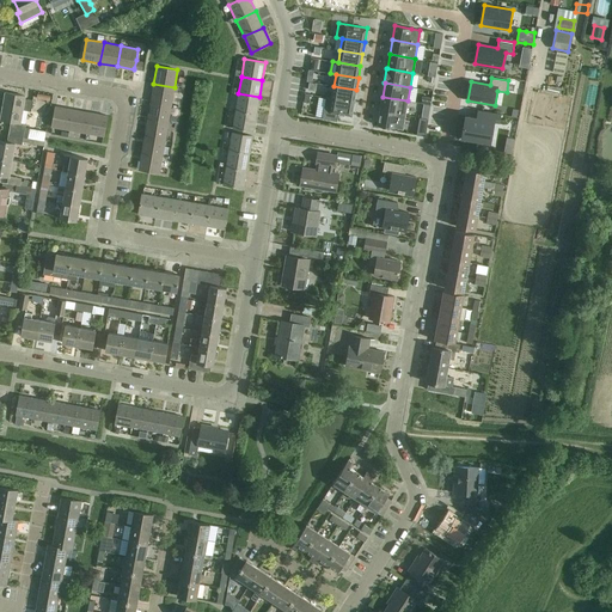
[(153,84),(151,101),(171,104),(175,87),(153,84)]
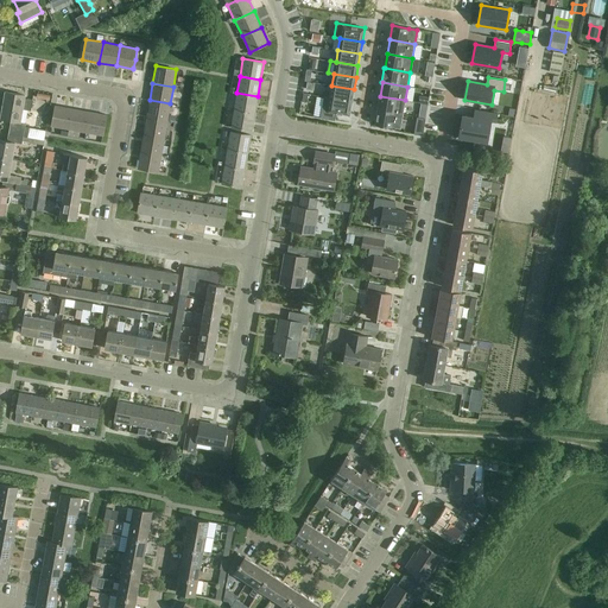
[(329,97),(352,101),(354,89),(331,86),(329,97)]
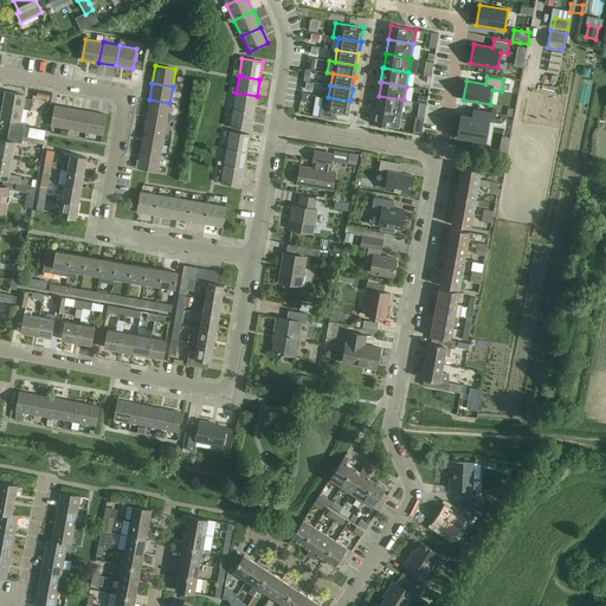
[(6,91),(1,118),(11,121),(8,133),(24,136),(44,140),(46,130),(25,126),(26,123),(19,122),(23,109),(31,110),(33,100),(24,98),(25,95),(6,91)]
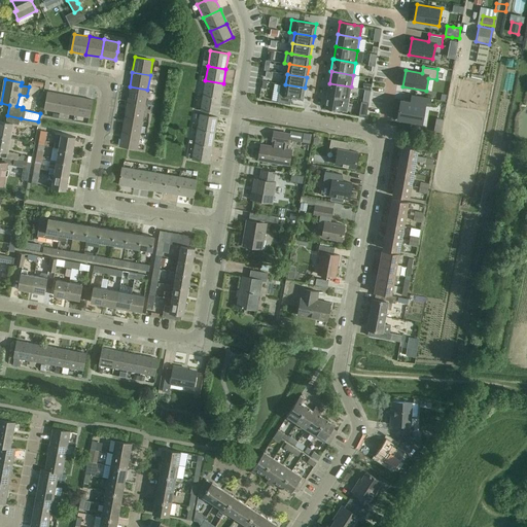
[(205,80),(203,95),(220,98),(223,83),(205,80)]
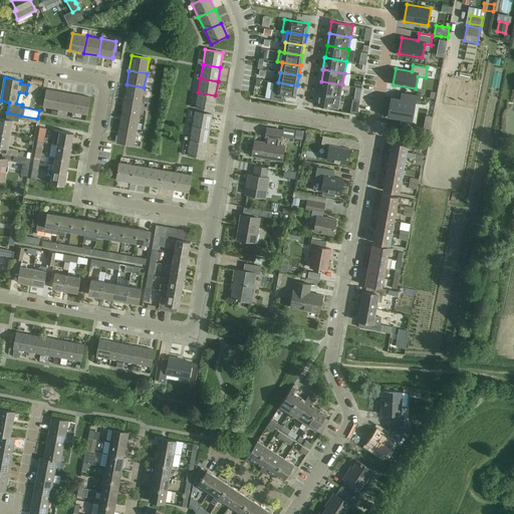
[(274,81),(271,99),(283,101),(284,95),(295,97),(297,85),(278,82),(274,81)]
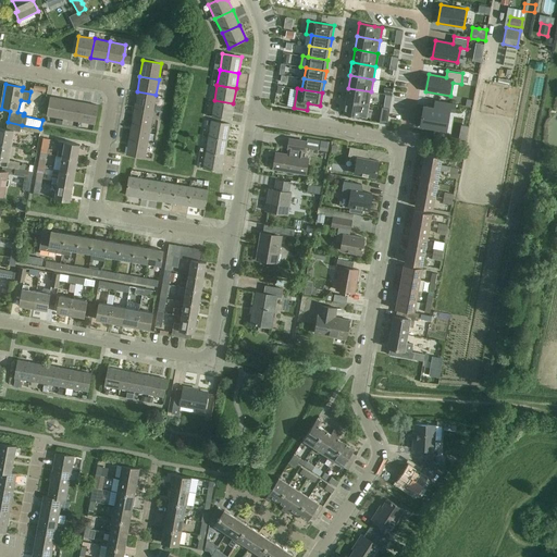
[(348,88),(346,101),(369,104),(371,91),(348,88)]
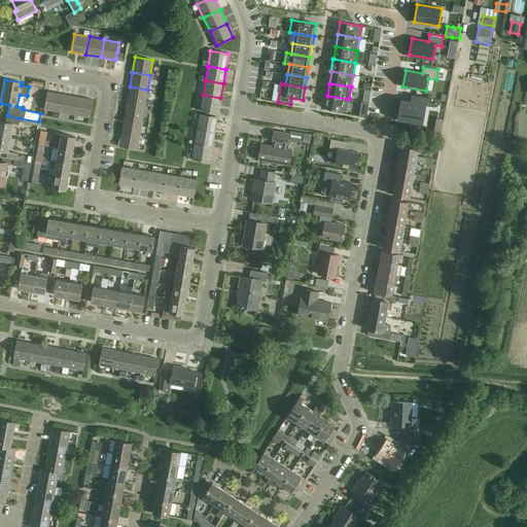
[(127,101),(145,104),(147,90),(130,86),(127,101)]
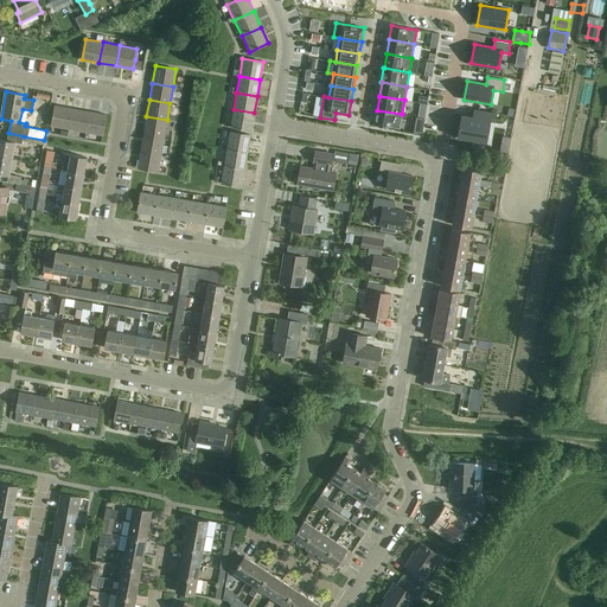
[(55,106),(51,126),(69,129),(72,108),(55,106)]
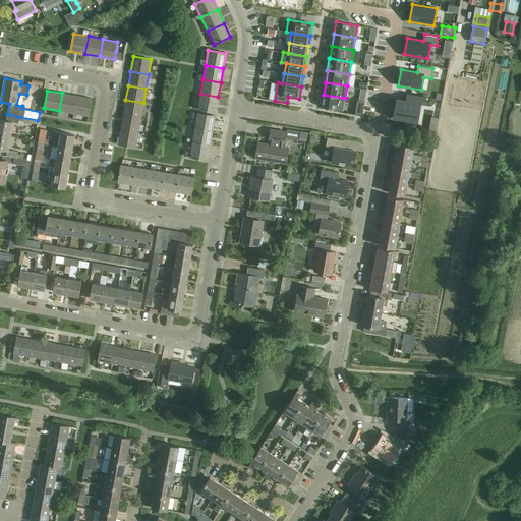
[(76,96),(62,93),(59,111),(73,113),(76,96)]
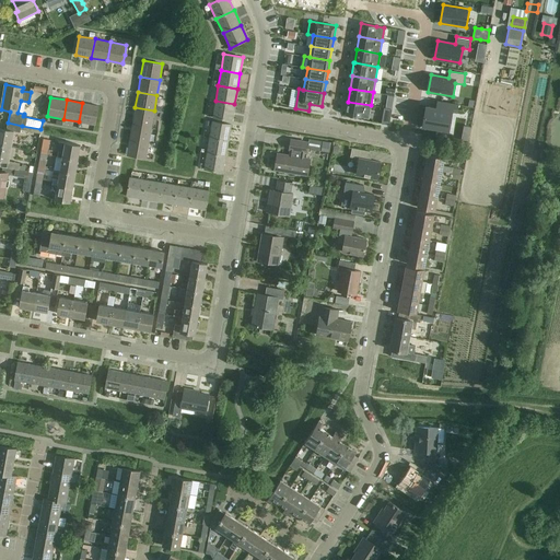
[(234,104),(216,101),(212,117),(232,120),(234,104)]
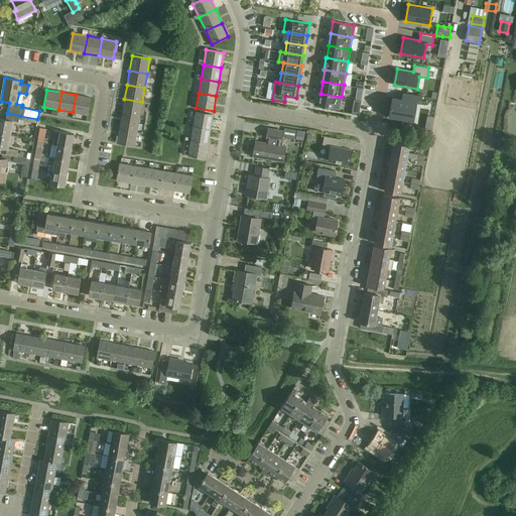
[(320,94),(317,106),(332,108),(340,109),(342,97),(320,94)]
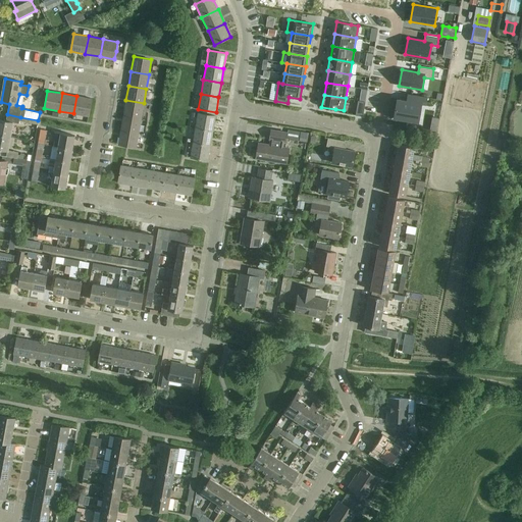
[(394,109),(393,118),(399,119),(399,118),(418,121),(421,104),(426,105),(427,97),(411,95),(410,101),(407,101),(397,99),(396,109),(394,109)]
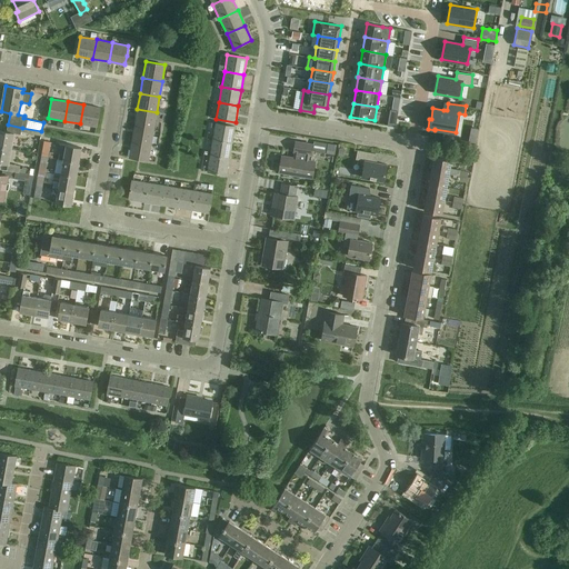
[(96,127),(100,108),(83,105),(80,123),(96,127)]
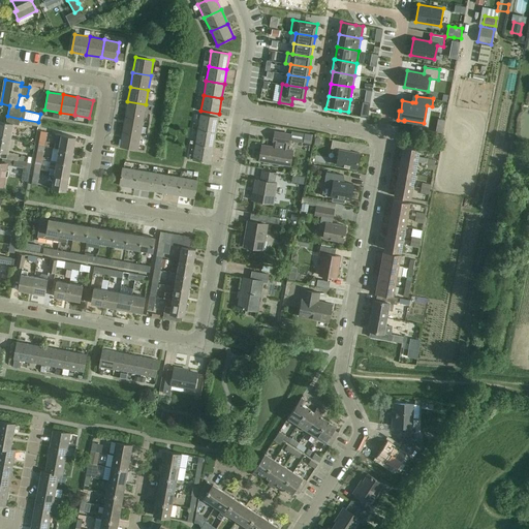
[(127,101),(125,116),(144,119),(146,104),(127,101)]
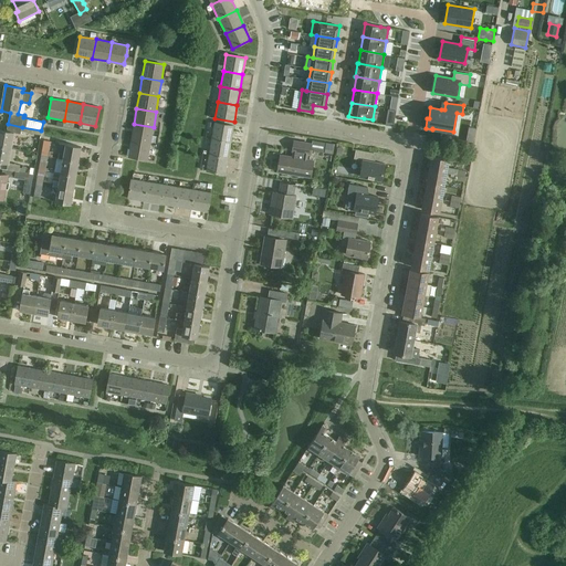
[(388,108),(385,125),(394,126),(396,109),(392,109),(390,109),(388,108)]
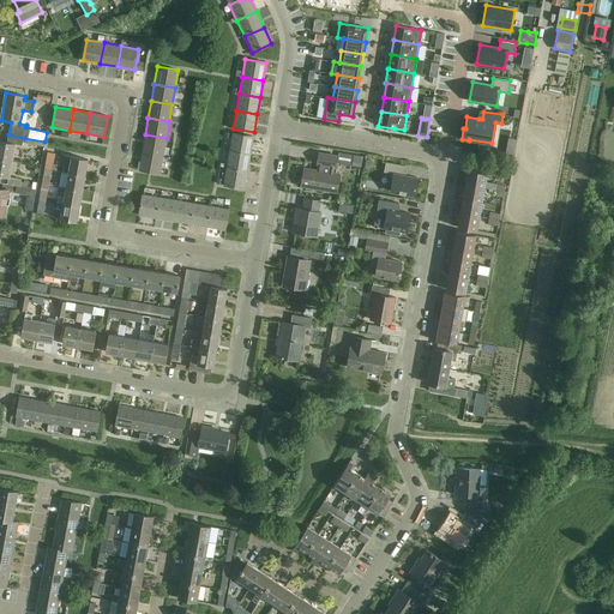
[(233,133),(230,150),(251,154),(253,137),(233,133)]
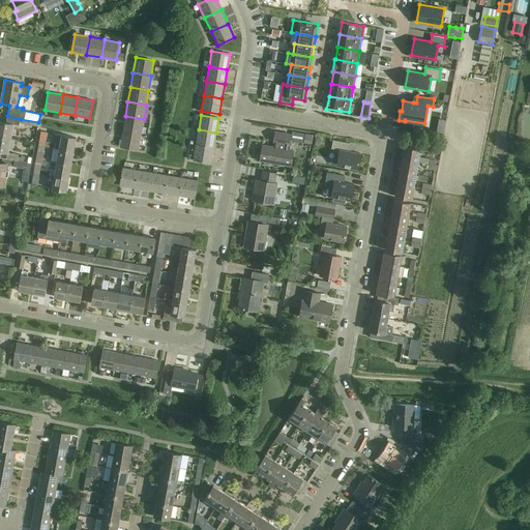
[(0,121),(0,136),(10,138),(12,124),(25,126),(25,124),(38,126),(38,122),(21,119),(7,116),(6,122),(0,121)]
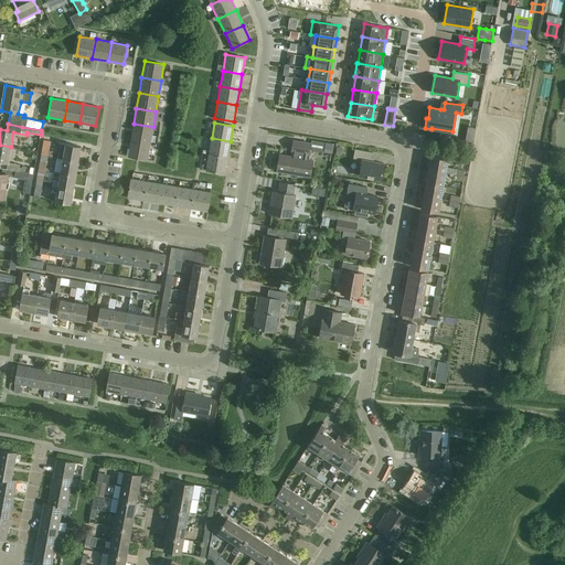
[(134,124),(131,139),(150,144),(153,127),(134,124)]
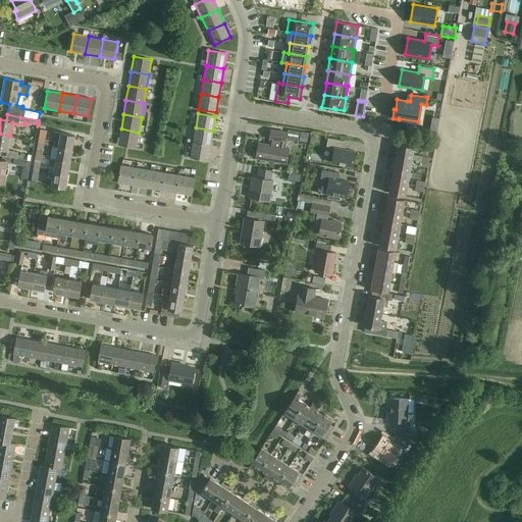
[(196,127),(193,142),(210,145),(213,131),(196,127)]
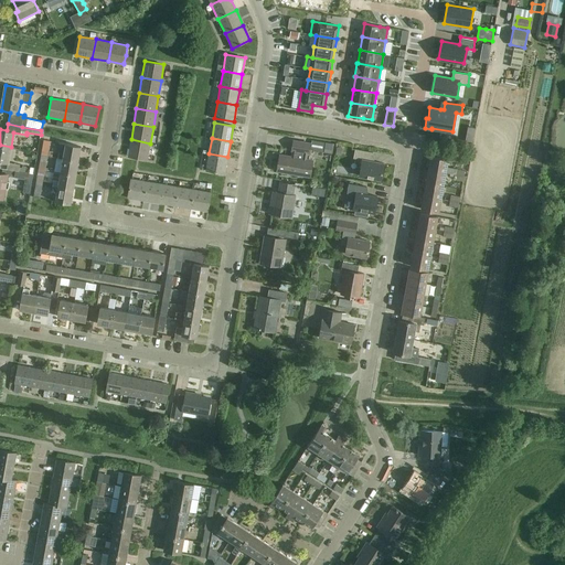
[(128,156),(148,159),(150,144),(131,139),(128,156)]
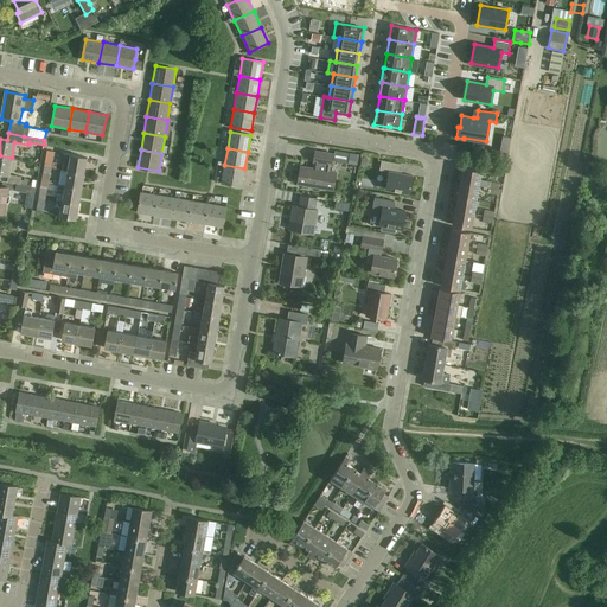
[(336,160),(336,161),(346,164),(349,152),(338,149),(336,160)]
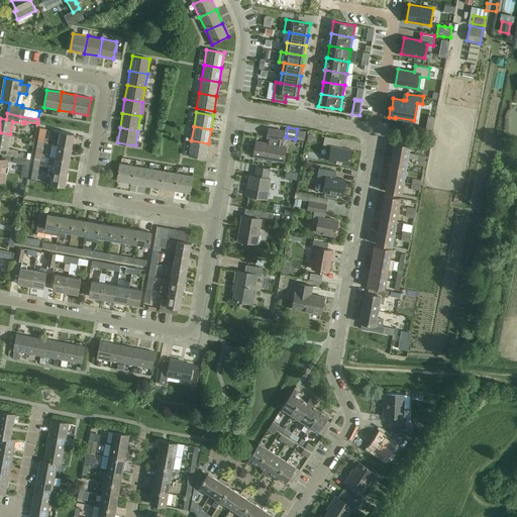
[(40,128),(37,141),(43,142),(45,129),(40,128)]
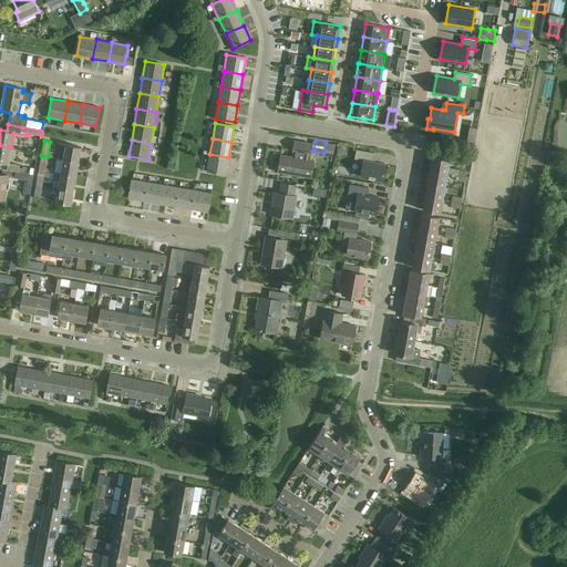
[(280,155),(278,172),(311,177),(313,161),(307,160),(308,153),(310,154),(312,144),(295,141),(292,151),(294,152),(294,157),(280,155)]
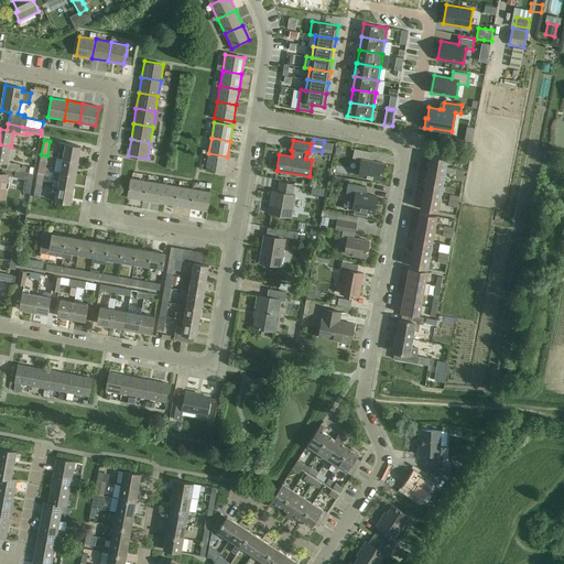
[(57,158),(63,158),(78,161),(80,147),(58,142),(57,151),(58,151),(57,158)]
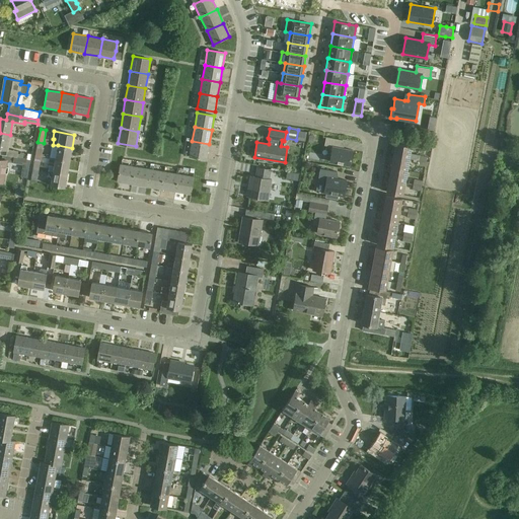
[(0,154),(14,156),(17,157),(18,151),(7,149),(10,135),(0,133),(0,147),(1,148),(0,152),(0,154)]
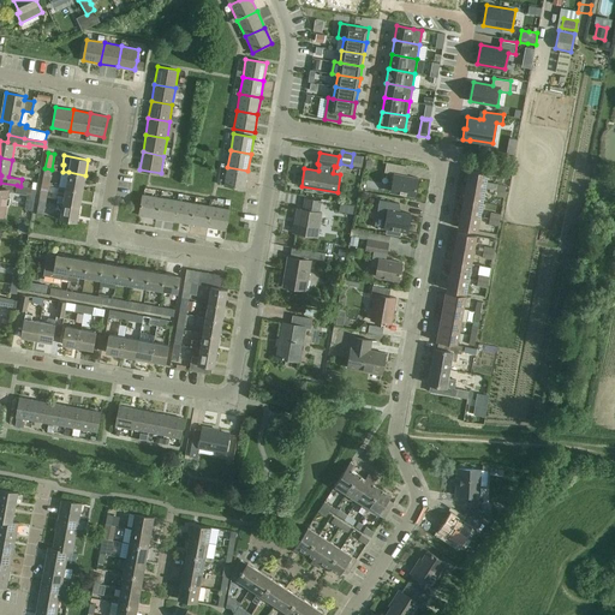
[(390,191),(415,196),(418,178),(401,175),(402,166),(386,162),(384,172),(394,174),(390,191)]
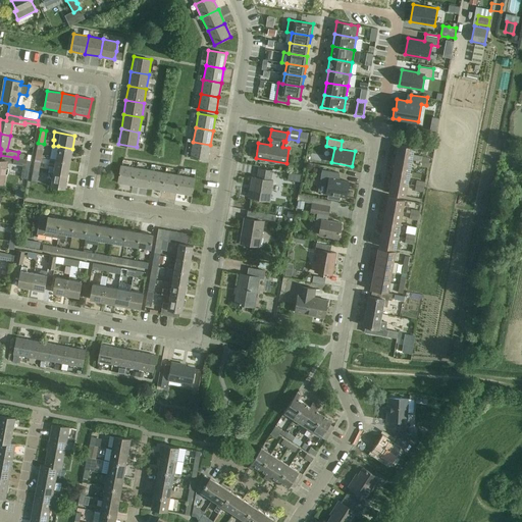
[(210,145),(193,142),(191,157),(208,160),(210,145)]
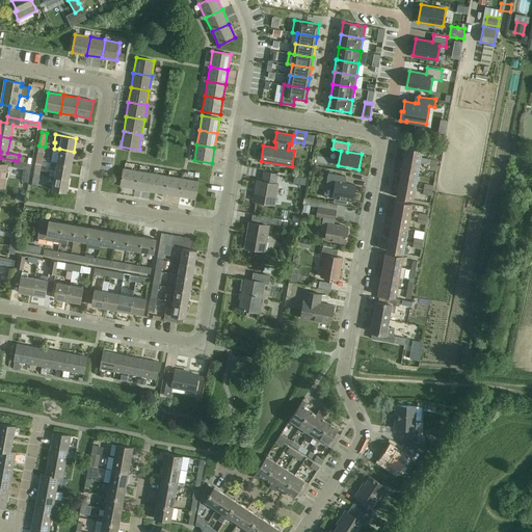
[(36,159),(43,160),(45,147),(38,145),(36,159)]
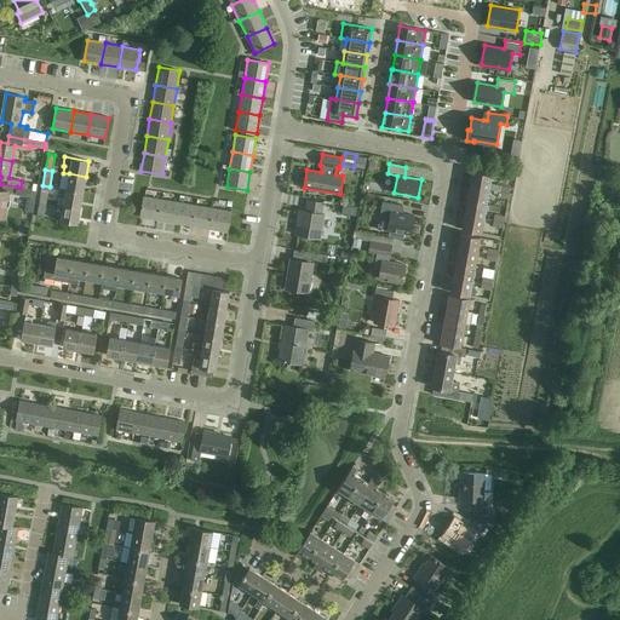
[(472,171),(470,185),(489,189),(499,191),(500,185),(491,184),(492,174),(472,171)]
